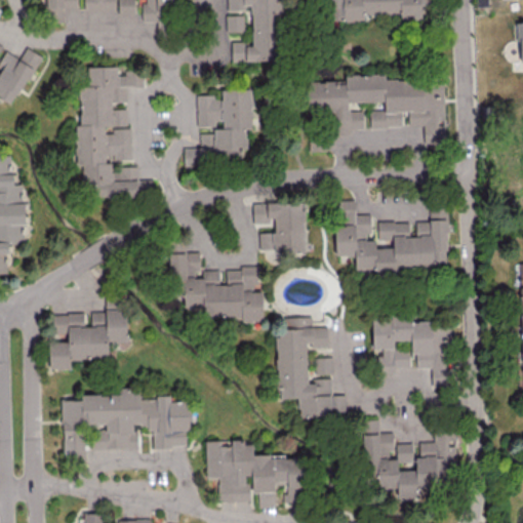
[(47,0),(45,23),(65,24),(67,9),(78,9),(78,0),(85,0),(85,10),(116,12),(117,6),(115,0),(148,0),(148,4),(144,4),(143,23),(160,24),(161,28),(169,26),(170,12),(177,10),(177,0),(47,0)]
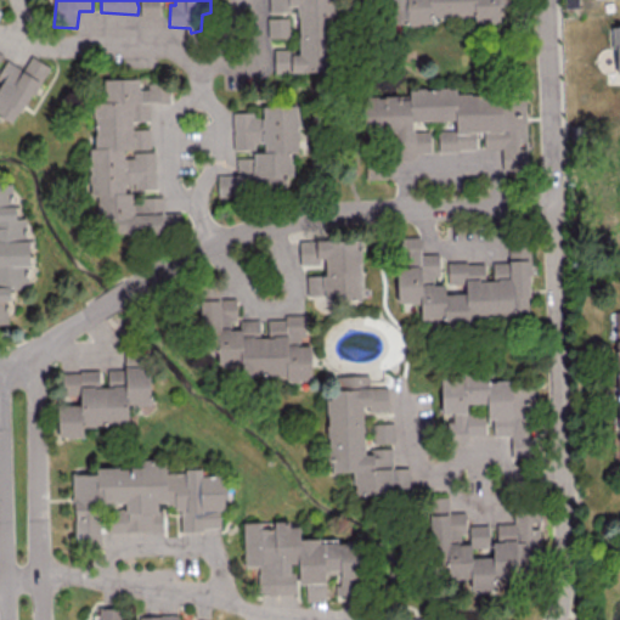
[(141,0),(142,20),(163,18),(162,0),(141,0)]
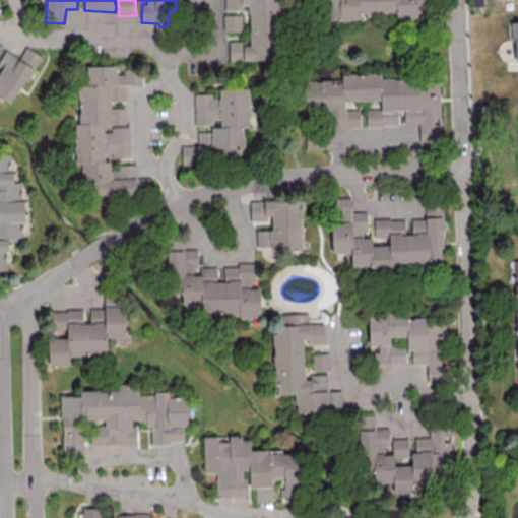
[(231,62),(279,61),(277,0),(227,0),(227,10),(251,9),(251,47),(241,47),(240,43),(231,43),(231,62)]
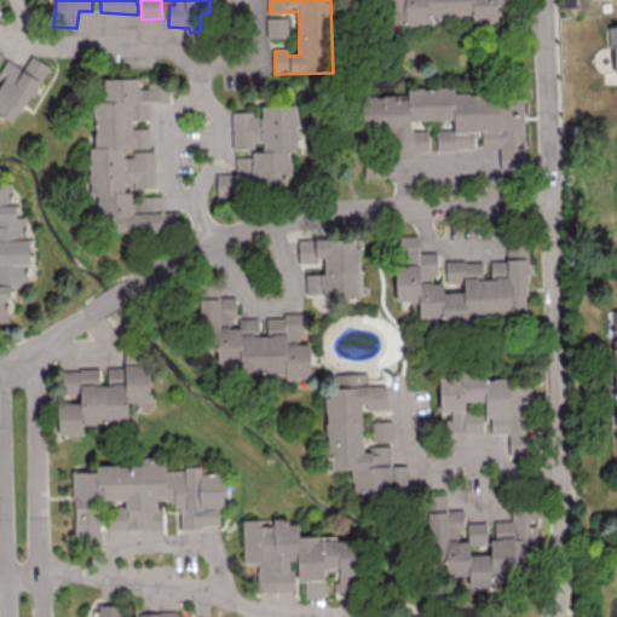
[(390,0),(390,26),(432,26),(432,17),(474,17),(474,23),(500,23),(500,9),(519,9),(519,0),(390,0)]
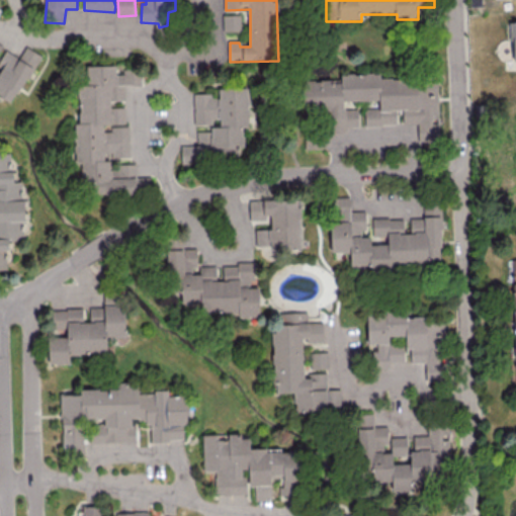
[(242,32),(242,16),(224,16),(225,32),(242,32)]
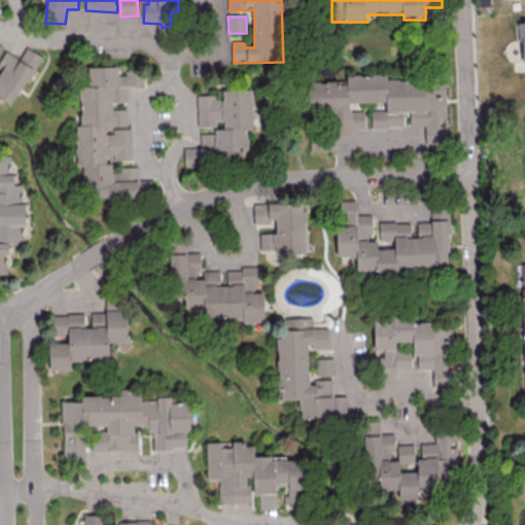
[(0,103),(2,100),(12,107),(43,59),(29,48),(21,61),(7,51),(0,62),(0,54),(3,49),(0,46),(0,103)]
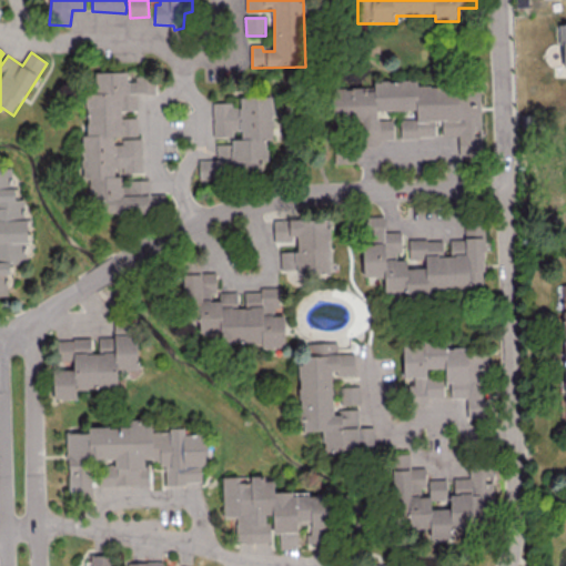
[(90,214),(155,218),(165,215),(167,196),(150,196),(151,182),(142,175),(143,140),(123,140),(123,147),(115,145),(115,138),(129,138),(139,135),(140,119),(123,118),(122,113),(138,113),(139,94),(157,95),(157,89),(154,76),(97,73),(95,93),(89,95),(87,137),(84,137),(82,180),(91,181),(90,214)]
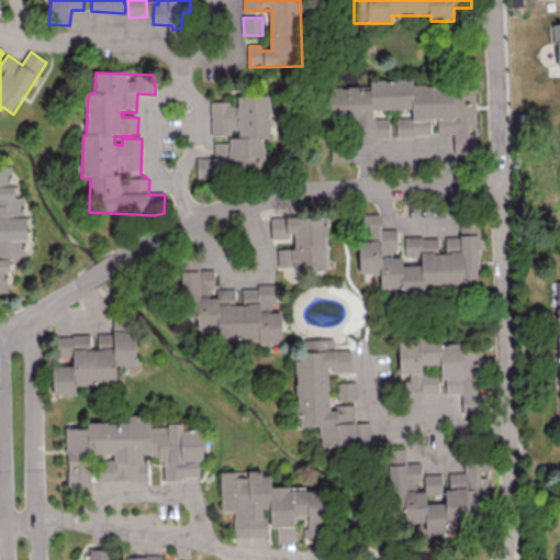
[(478,88),(415,88),(415,81),(371,81),(371,89),(332,89),(332,121),(359,121),(359,127),(390,127),(390,121),(374,121),(374,111),(398,111),(398,137),(456,136),(456,155),(478,155),(478,88)]
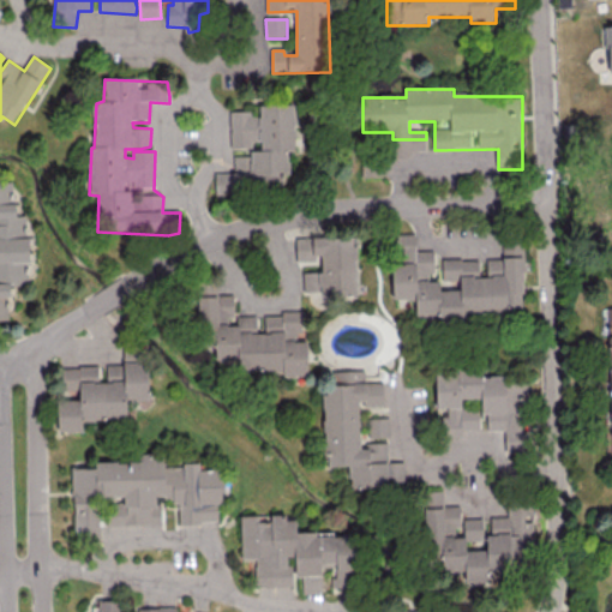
[(295,105),(261,106),(262,113),(231,114),(233,154),(234,153),(235,174),(216,175),(217,196),(253,195),(252,184),(292,183),(289,154),(298,153),(295,105)]
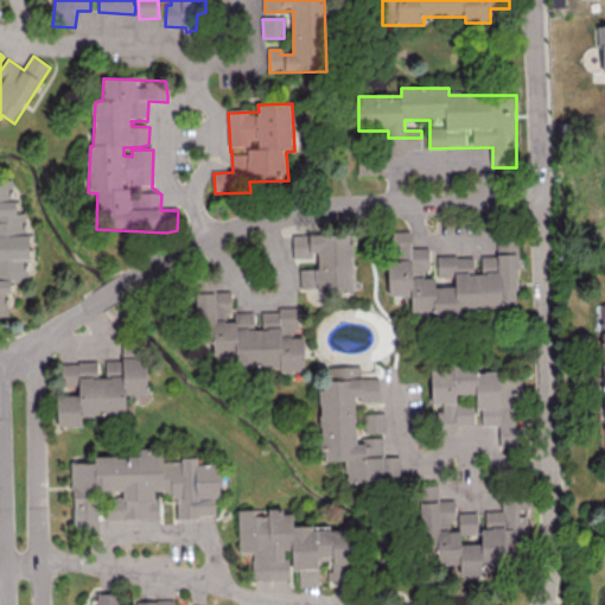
[(0,317),(8,318),(14,305),(14,285),(32,281),(32,220),(21,215),(17,215),(19,210),(20,182),(0,180),(0,317)]
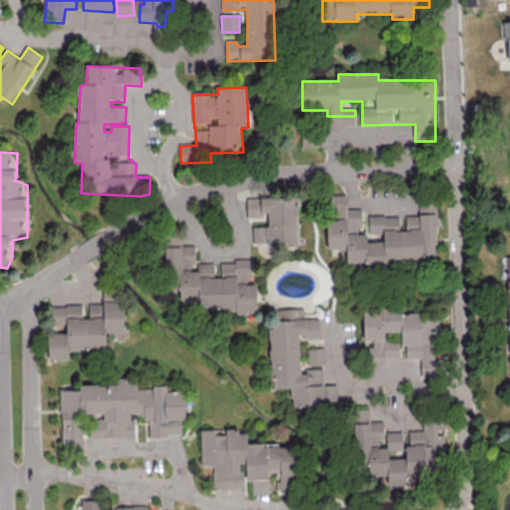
[(437,260),(438,204),(420,204),(420,217),(407,217),(407,232),(400,232),(400,218),(366,217),(366,211),(348,210),(348,196),(331,196),(331,221),(329,221),(328,251),(348,251),(347,264),(367,265),(367,266),(387,267),(387,259),(437,260)]
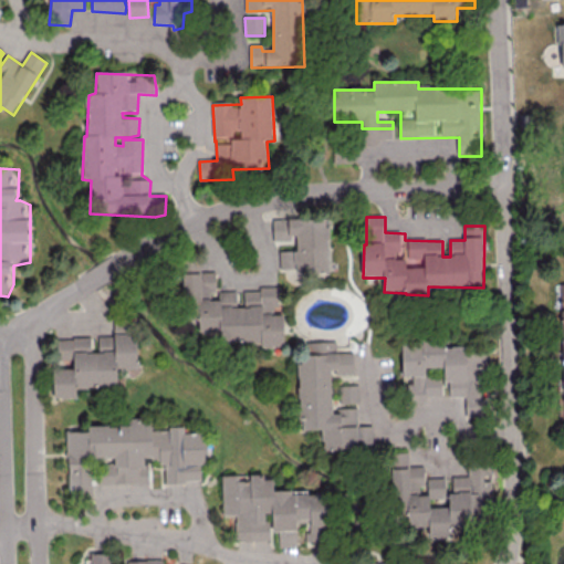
[(281,273),(332,272),(331,219),(274,220),(274,242),(289,242),(289,237),(298,237),(298,252),(280,252),(281,273)]
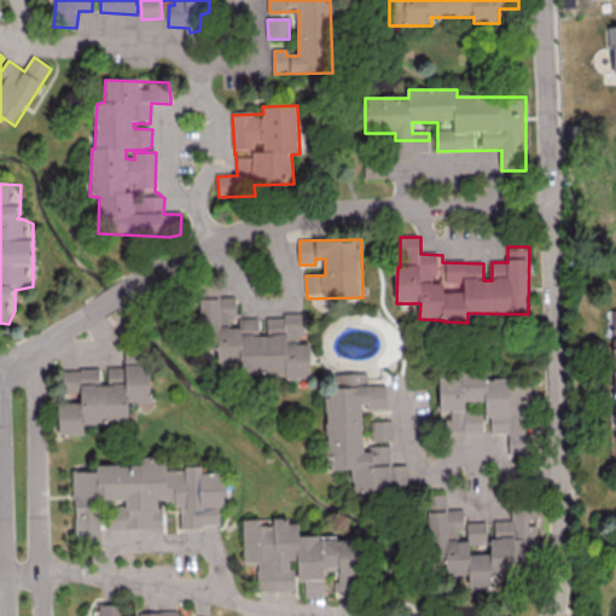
[(311,379),(312,344),(304,344),(304,314),(285,314),(285,320),(237,319),(237,298),(220,298),(220,286),(202,286),(201,335),(219,335),(219,365),(242,365),(240,375),(286,376),(286,378),(311,379)]
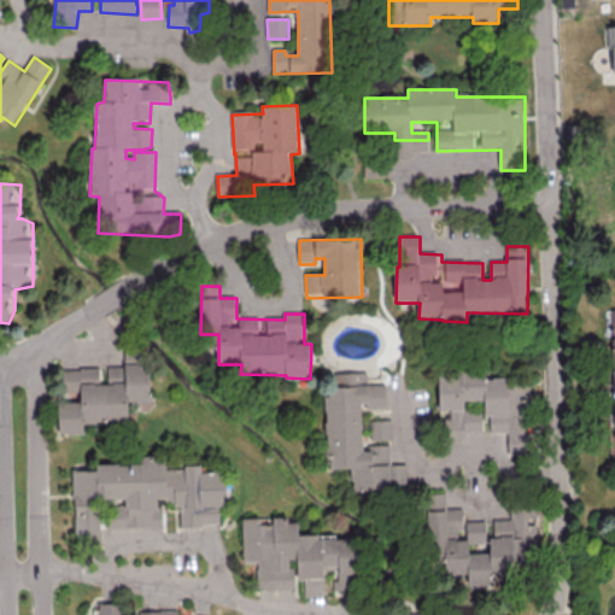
[(59,370),(62,435),(85,435),(85,425),(129,423),(129,404),(152,403),(151,365),(109,367),(110,385),(101,386),(101,369),(59,370)]
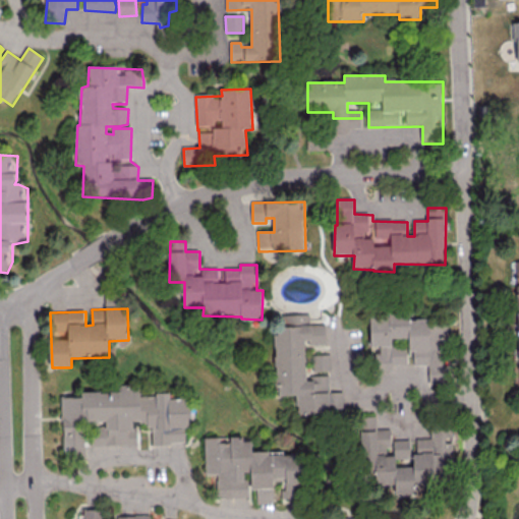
[(277,397),(297,396),(298,416),(332,414),(332,410),(344,410),(343,393),(331,393),(331,378),(306,378),(305,345),(327,344),(326,326),(310,326),(310,314),(279,315),(280,335),(275,336),(277,397)]
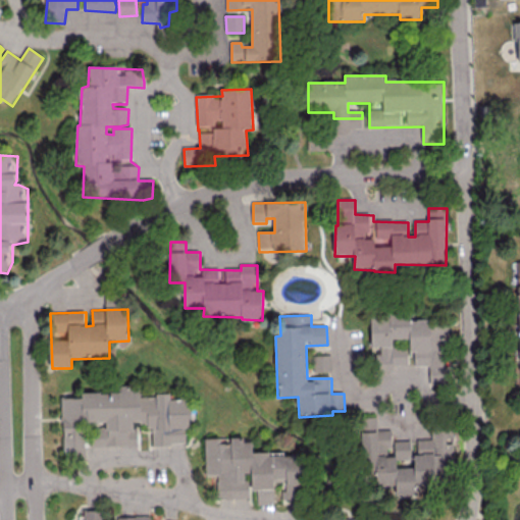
[(450,320),(372,316),(371,348),(378,348),(377,368),(409,370),(409,352),(393,352),(394,340),(411,341),(410,353),(415,353),(414,367),(430,368),(429,384),(447,385),(450,320)]
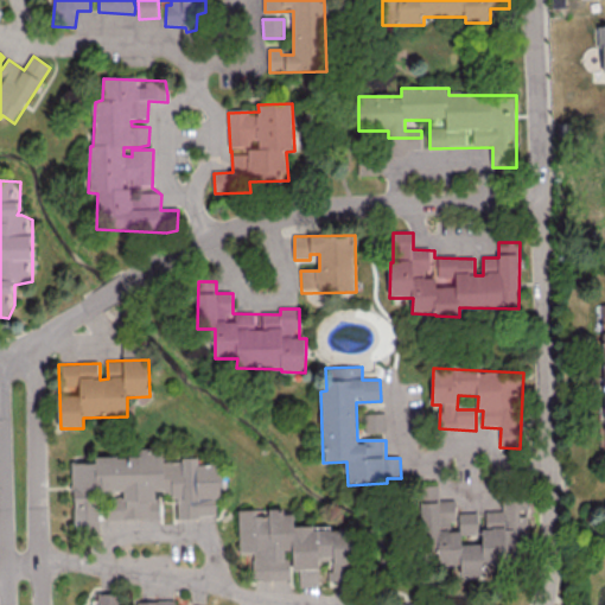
[(365,434),(387,434),(386,414),(365,415),(365,434)]
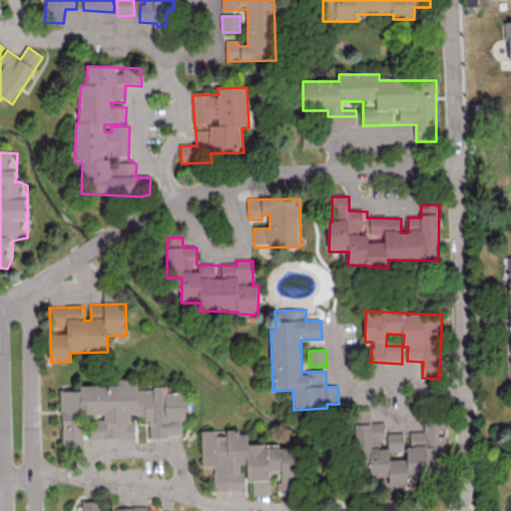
[(61,392),(63,447),(84,452),(86,452),(84,419),(85,416),(105,416),(104,421),(90,421),(91,441),(135,439),(134,415),(140,417),(148,416),(149,439),(183,437),(183,429),(188,410),(188,395),(182,394),(168,394),(167,386),(151,387),(128,380),(119,380),(117,386),(82,388),(80,391),(61,392)]
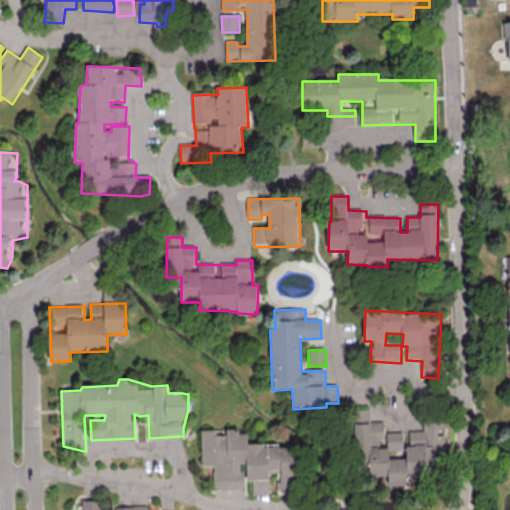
[(447,471),(446,424),(424,425),(424,432),(387,433),(388,448),(384,448),(383,423),(370,423),(370,410),(354,411),(355,466),(369,465),(370,478),(388,478),(389,486),(438,485),(437,471),(447,471)]
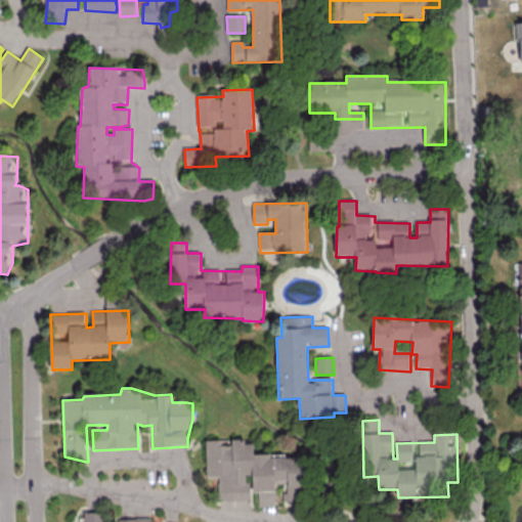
[(305,457),(254,455),(254,442),(232,441),(232,447),(223,446),(223,441),(207,441),(207,479),(219,479),(219,502),(252,502),(252,493),(259,493),(259,508),(276,508),(276,484),(286,484),(286,507),(304,507),(305,457)]
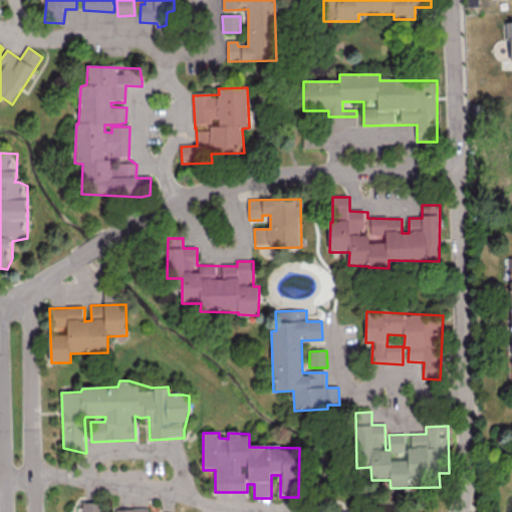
[(149,511),(149,510),(116,509),(116,511),(100,511),(100,503),(83,503),(83,511),(149,511)]
